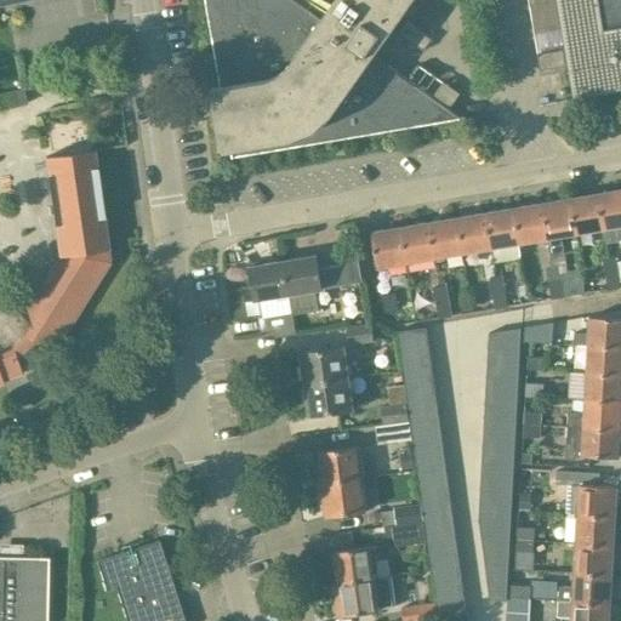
[(205,0),(220,84),(211,86),(222,149),(231,147),(233,157),(455,119),(457,114),(374,55),(411,0),(332,0),(320,17),(297,0),(205,0)]
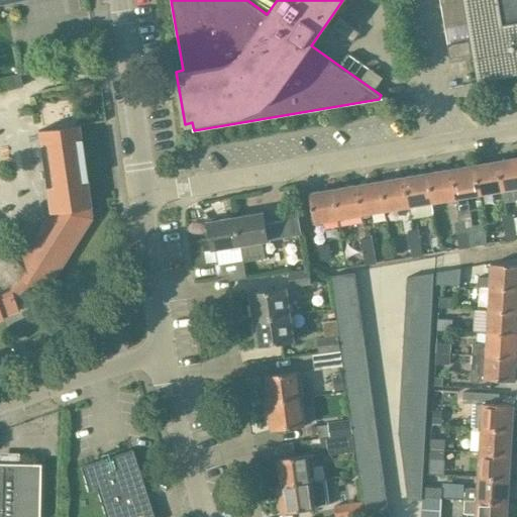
[(469,40),(472,55),(476,82),(516,75),(516,21),(501,24),(497,0),(461,0),(469,40)]
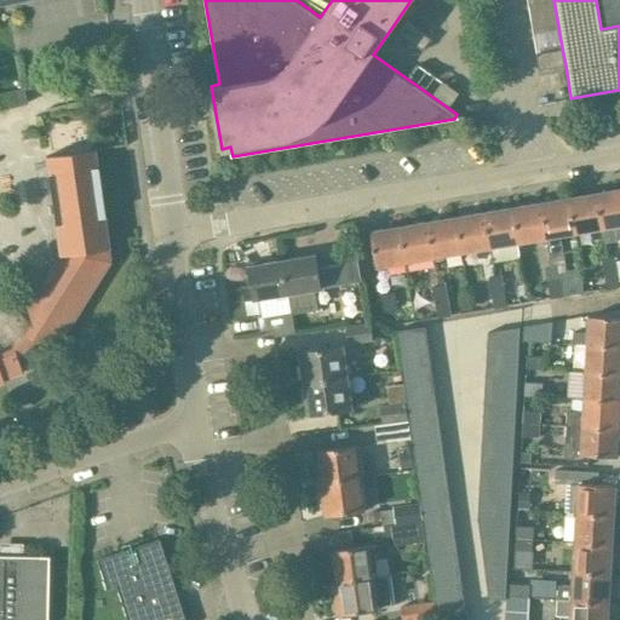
[(397,33),(422,50),(430,39),(406,22),(397,33)]
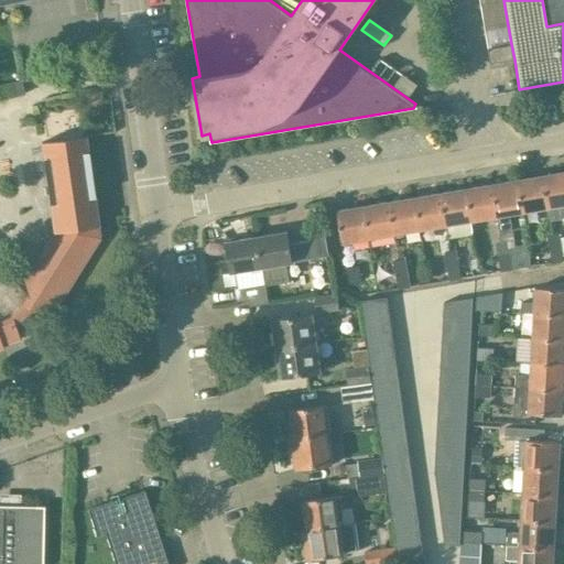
[(489,64),(508,61),(514,60),(511,44),(487,49),(489,64)]
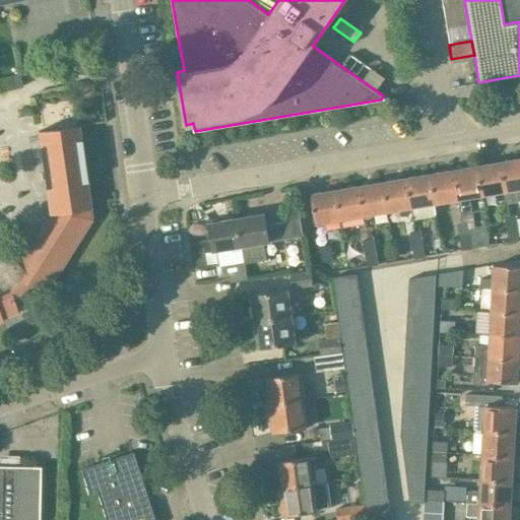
[(354,54),(346,64),(364,76),(371,66),(354,54)]
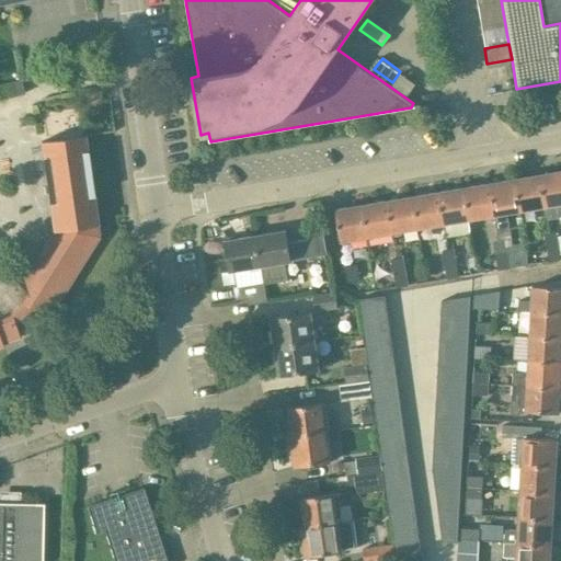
[(0,84),(0,98),(24,93),(21,80),(0,84)]
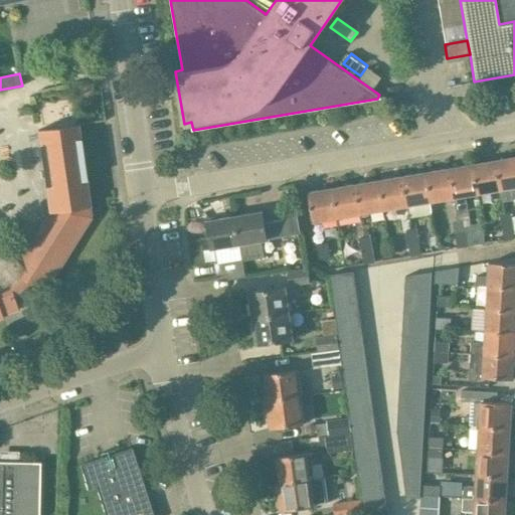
[(0,316),(2,316),(1,313),(17,308),(11,291),(24,279),(39,290),(49,275),(51,276),(90,215),(74,123),(37,129),(50,210),(18,260),(0,236),(0,316)]
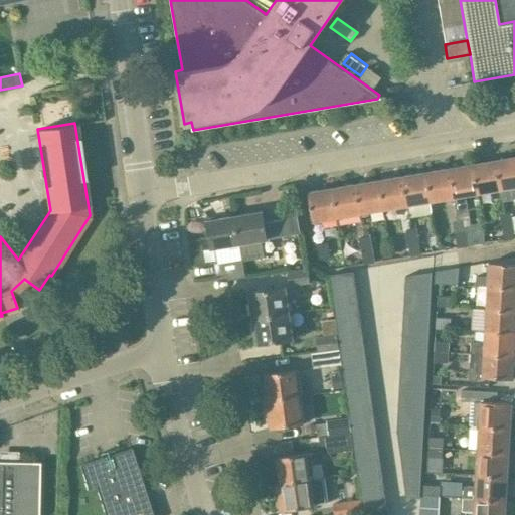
[(514,157),(497,160),(502,188),(504,202),(513,200),(511,187),(514,185),(514,157)]
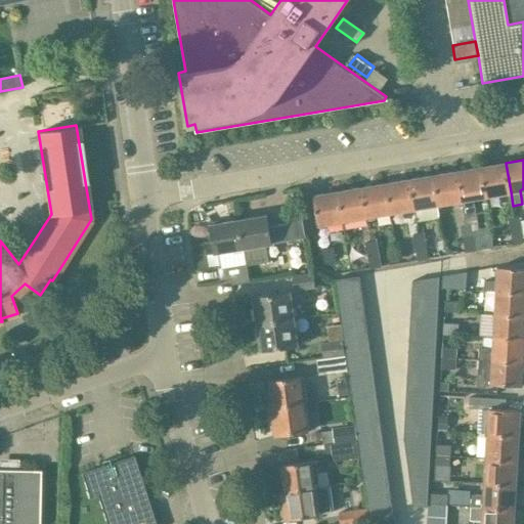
[(511,191),(506,163),(482,167),(486,195),(511,191)]
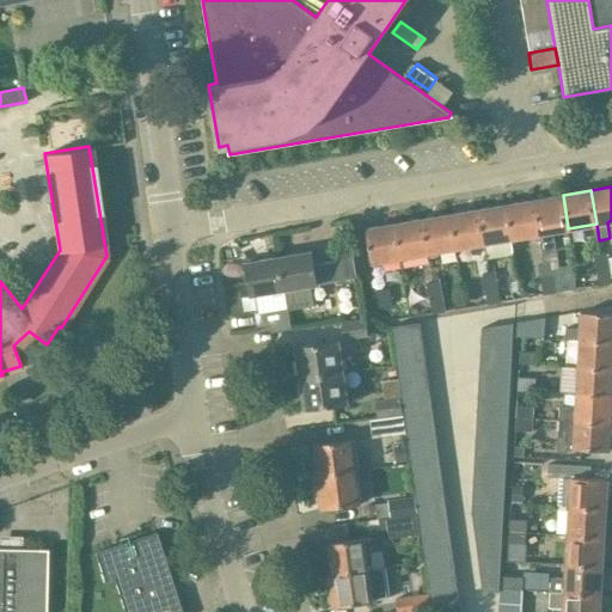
[(556,249),(552,231),(568,228),(563,195),(534,200),(539,234),(543,251),(556,249)]
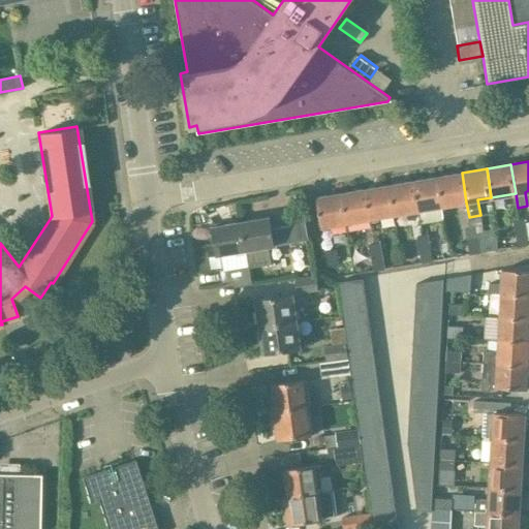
[(438,177),(443,207),(466,203),(462,173),(438,177)]
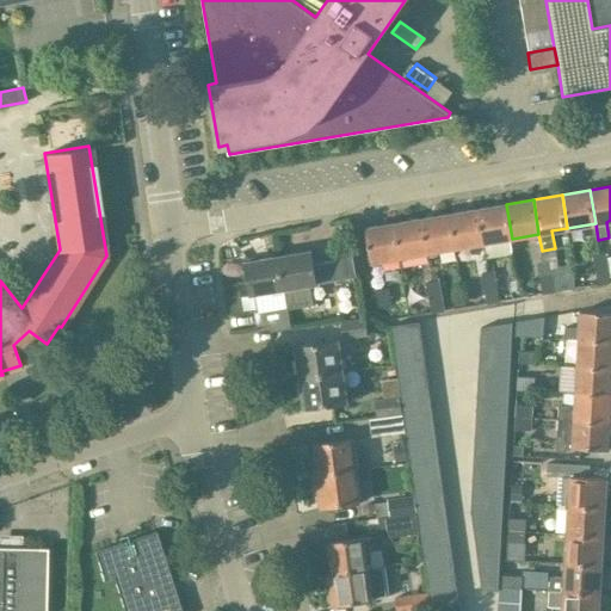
[(506,204),(477,209),(483,244),(512,239),(506,204)]
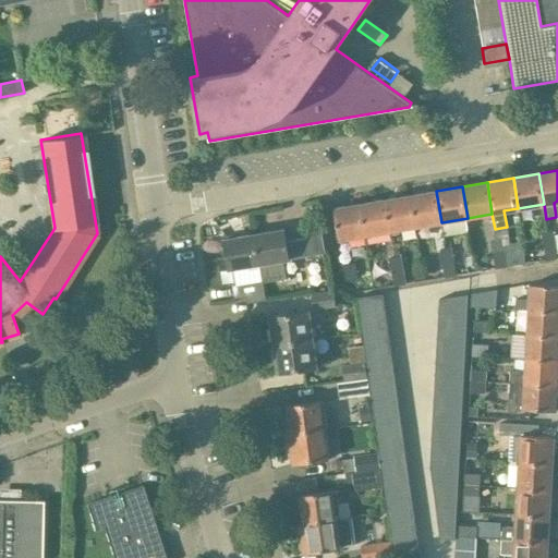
[(436,191),(411,195),(416,227),(441,222),(436,191)]
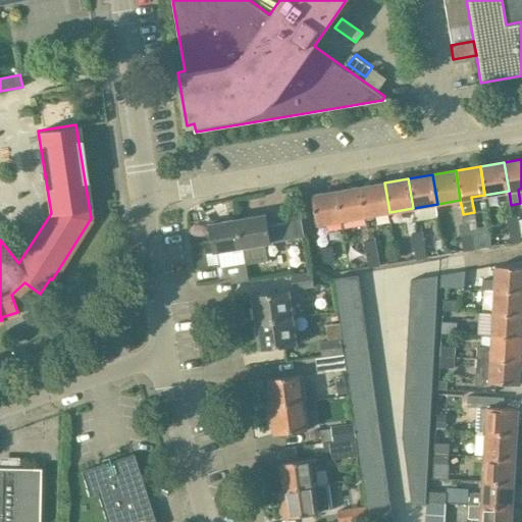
[(384,183),(361,186),(366,216),(389,212),(384,183)]
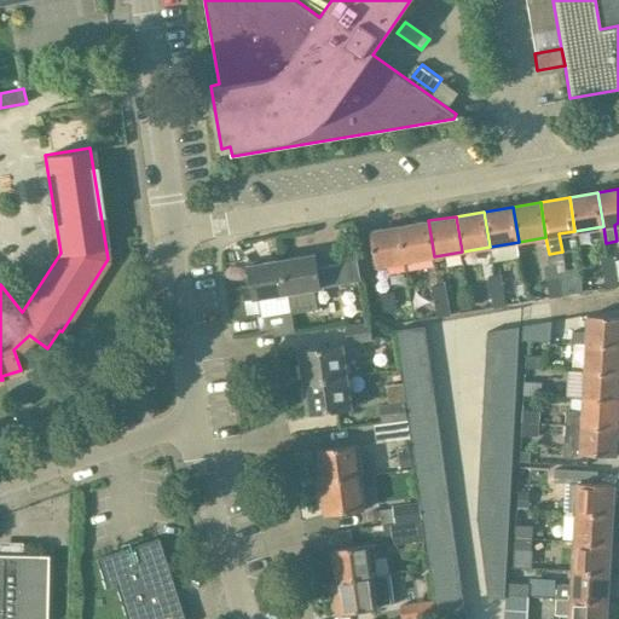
[(428,220),(400,225),(405,261),(434,256),(428,220)]
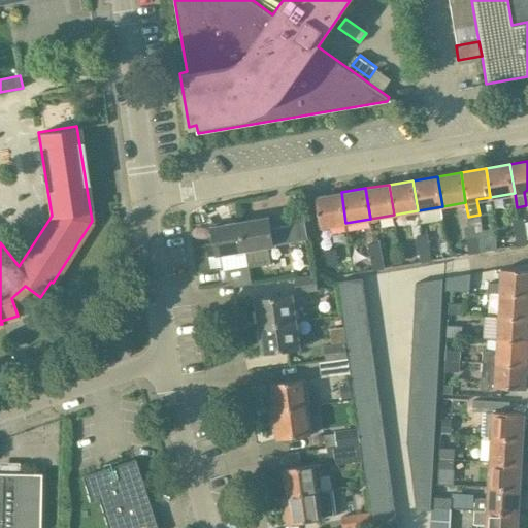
[(317,196),(322,227),(345,223),(341,192),(317,196)]
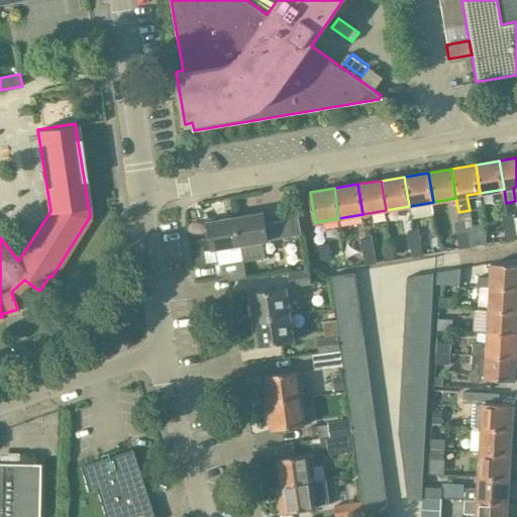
[(285,236),(300,233),(296,209),(281,212),(282,220),(285,236)]
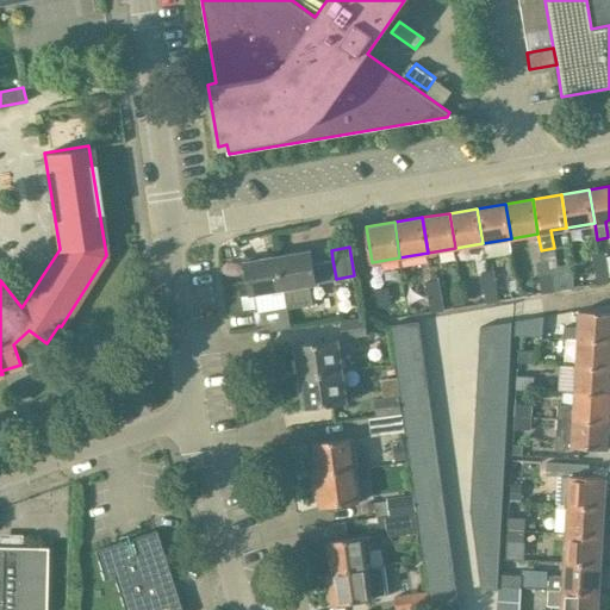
[(309,249),(277,255),(286,305),(286,309),(287,309),(312,304),(309,284),(315,282),(336,279),(332,260),(311,263),(309,249)]
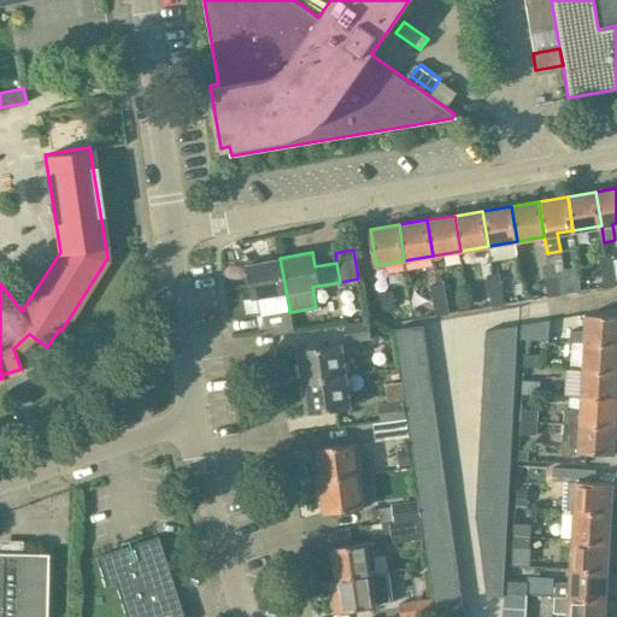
[(611,253),(600,256),(603,271),(615,269),(611,253)]
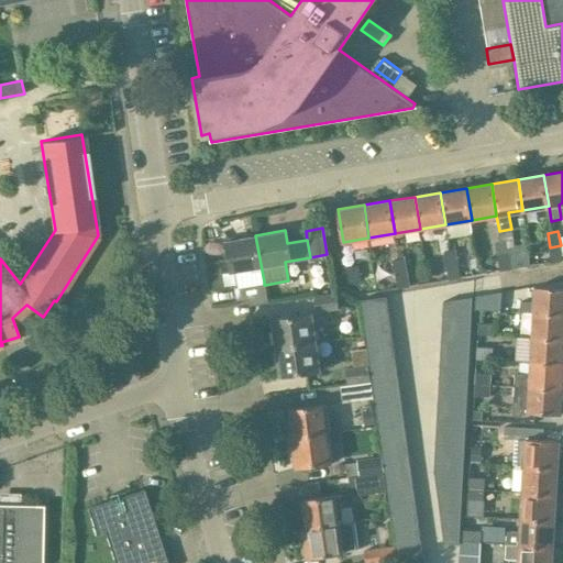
[(264,282),(255,235),(225,240),(231,271),(235,271),(238,286),(264,282)]
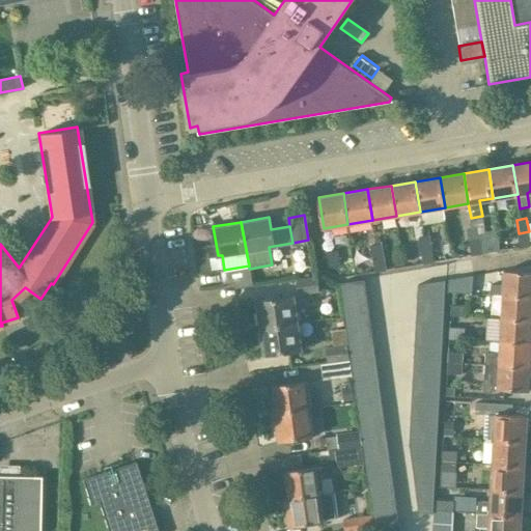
[(472,227),(467,228),(470,242),(480,241),(479,233),(478,228),(478,226),(472,227)]
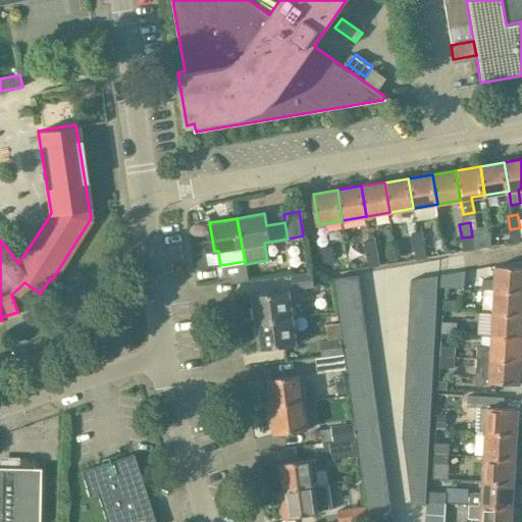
[(511,242),(521,240),(520,227),(510,229),(511,242)]
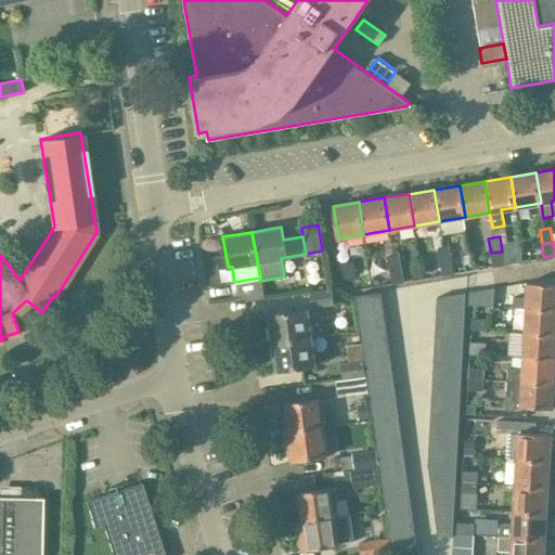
[(437,247),(440,261),(452,259),(449,245),(437,247)]
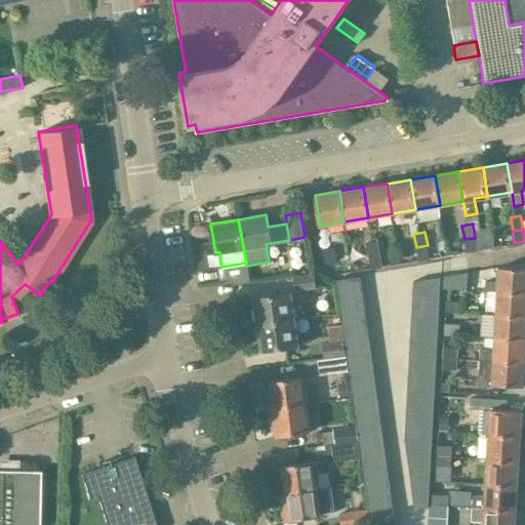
[(465,239),(467,253),(478,251),(478,250),(477,250),(475,238),(465,239)]
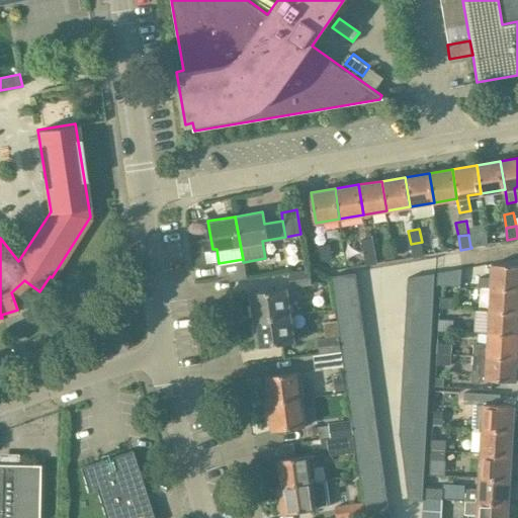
[(360,239),(363,252),(374,250),(372,237),(360,239)]
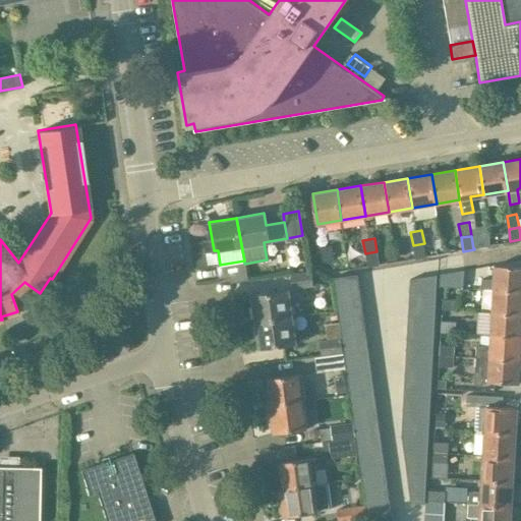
[(426,256),(424,243),(413,245),(415,258),(426,256)]
